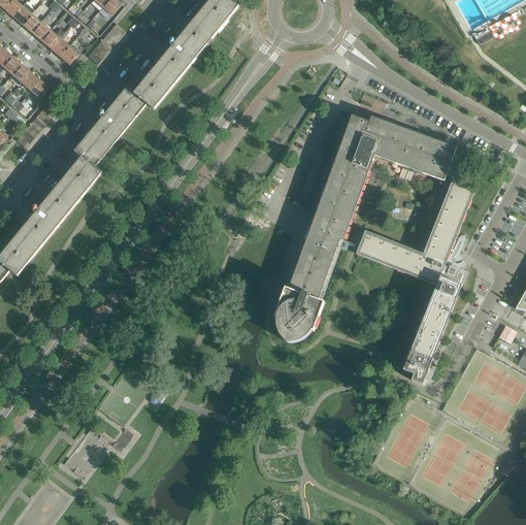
[(7,0),(2,6),(12,14),(21,4),(15,0),(7,0)]
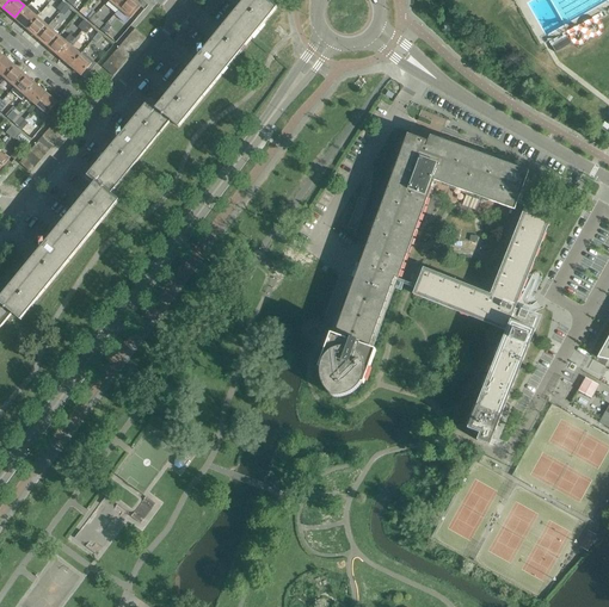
[(122,0),(117,6),(128,16),(139,4),(134,0),(122,0)]
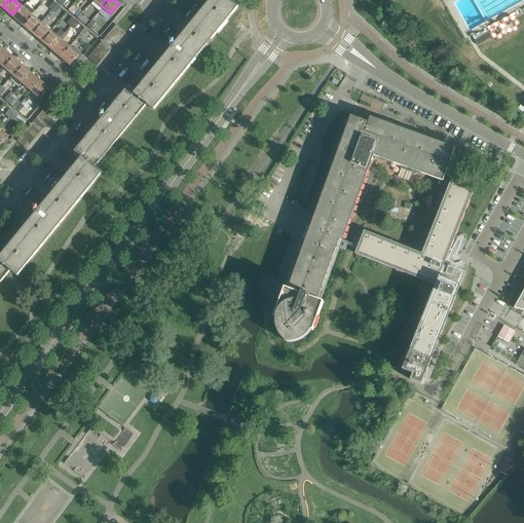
[(134,90),(153,107),(236,5),(230,0),(208,0),(176,40),(173,37),(169,38),(170,47),(134,90)]
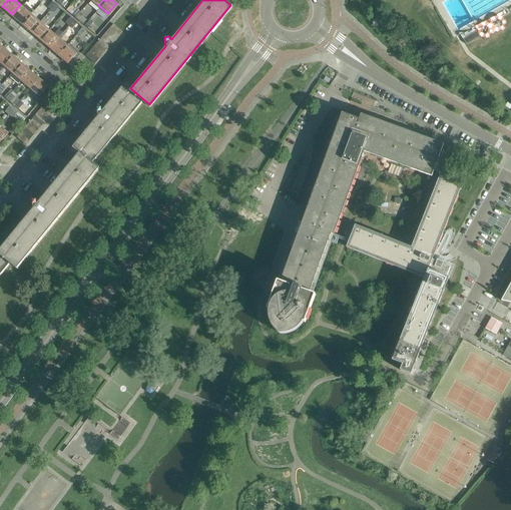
[(12,14),(21,22),(29,12),(20,4),(12,14)]
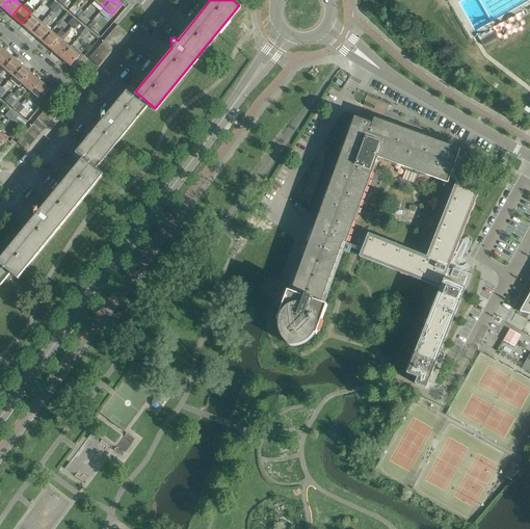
[(73,12),(77,16),(82,9),(78,6),(73,12)]
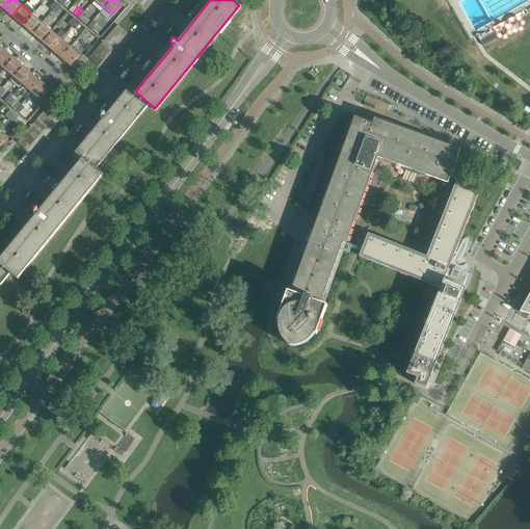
[(22,23),(31,31),(40,21),(30,12),(22,23)]
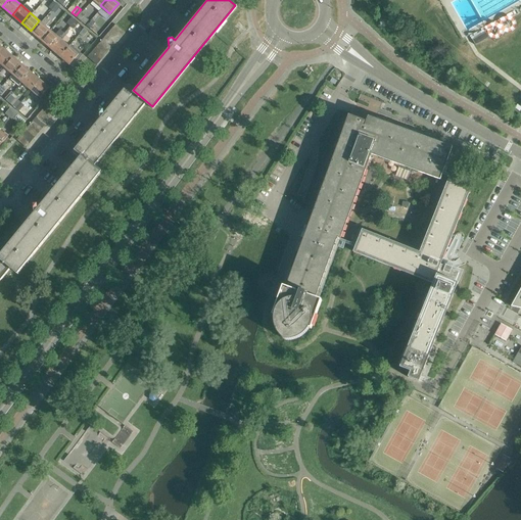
[(65,20),(68,24),(74,17),(69,14),(65,20)]
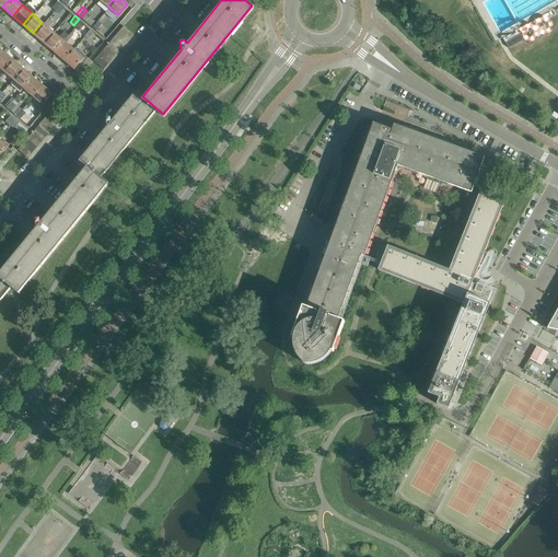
[(33,33),(43,41),(53,30),(47,25),(51,20),(47,16),(42,22),(33,33)]
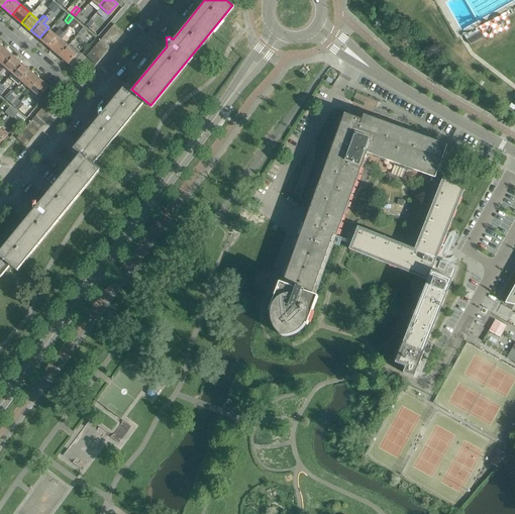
[(84,22),(87,25),(92,20),(89,17),(84,22)]
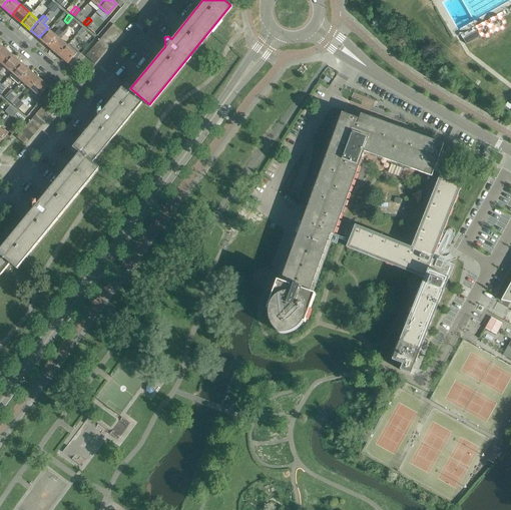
[(111,21),(107,26),(116,34),(120,29),(111,21)]
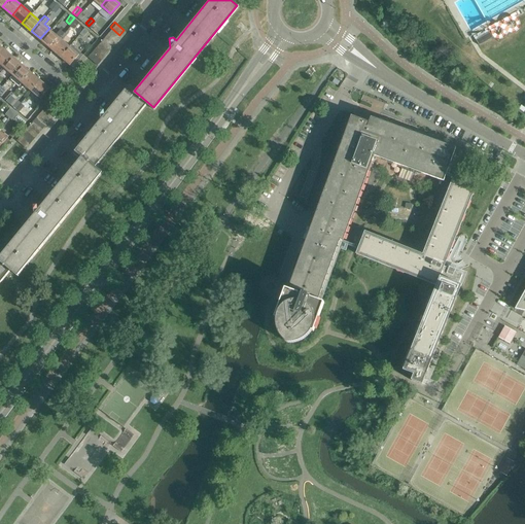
[(78,32),(81,34),(86,29),(83,26),(78,32)]
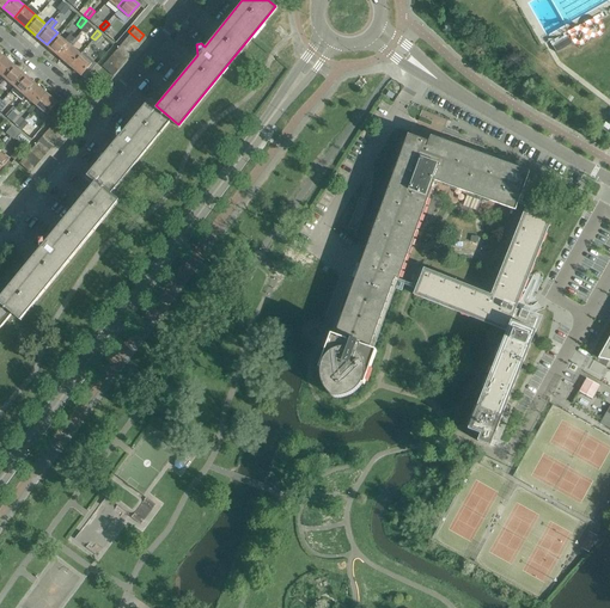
[(58,54),(67,42),(73,36),(68,31),(62,37),(58,32),(47,44),(58,54)]
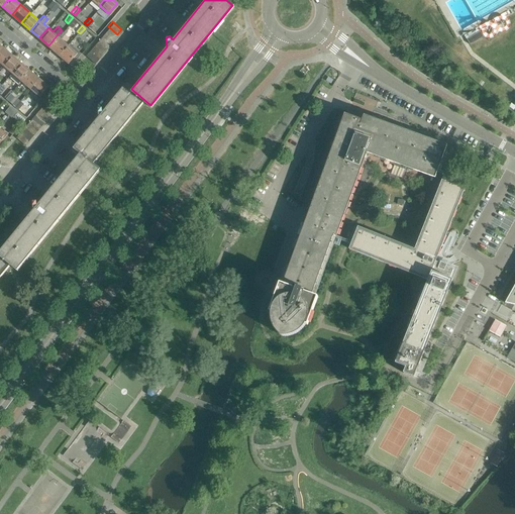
[(108,26),(104,30),(113,38),(117,34),(108,26)]
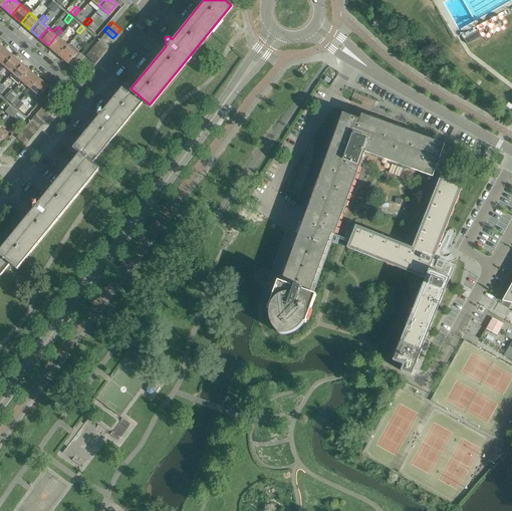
[(103,30),(99,35),(108,43),(112,38),(103,30)]
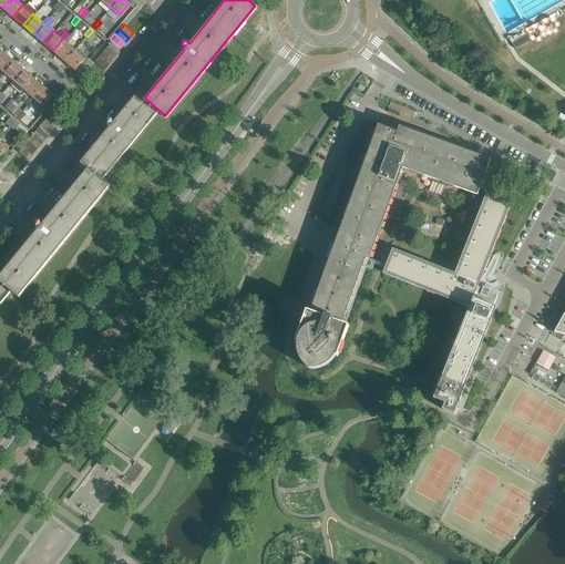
[(53,50),(63,59),(72,48),(62,39),(53,50)]
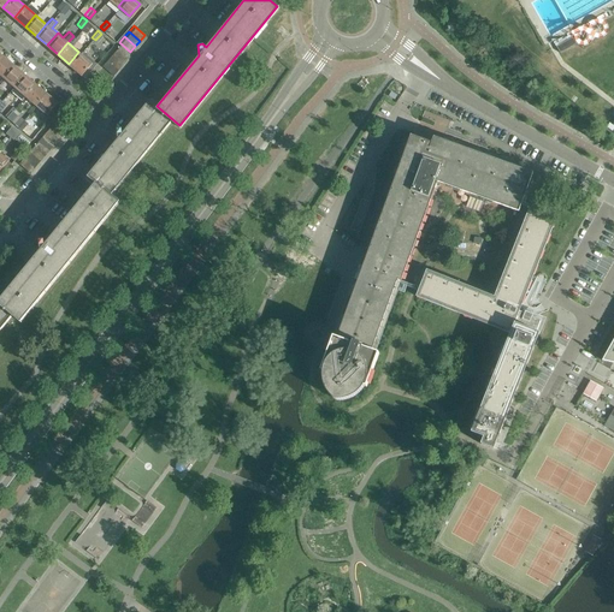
[(119,42),(114,47),(127,57),(130,52),(119,42)]
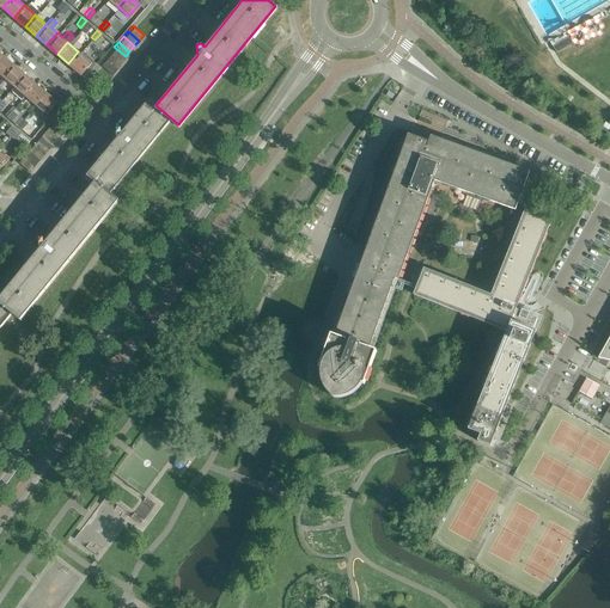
[(114,47),(110,53),(121,62),(126,56),(114,47)]
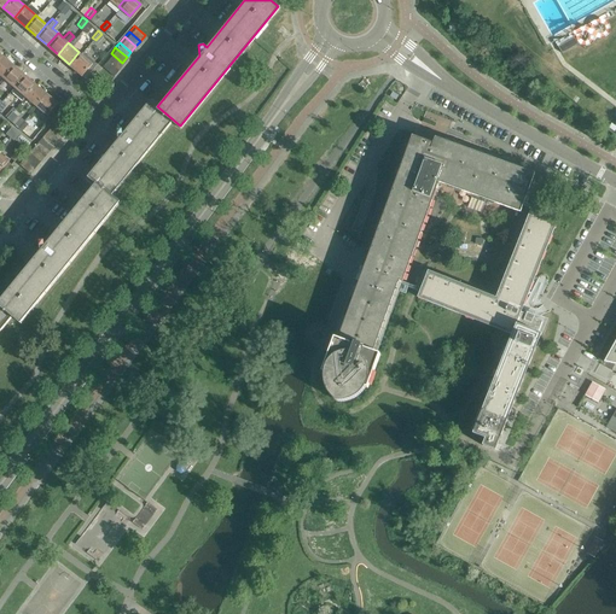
[(79,52),(69,64),(80,74),(86,66),(89,69),(96,62),(81,50),(79,52)]
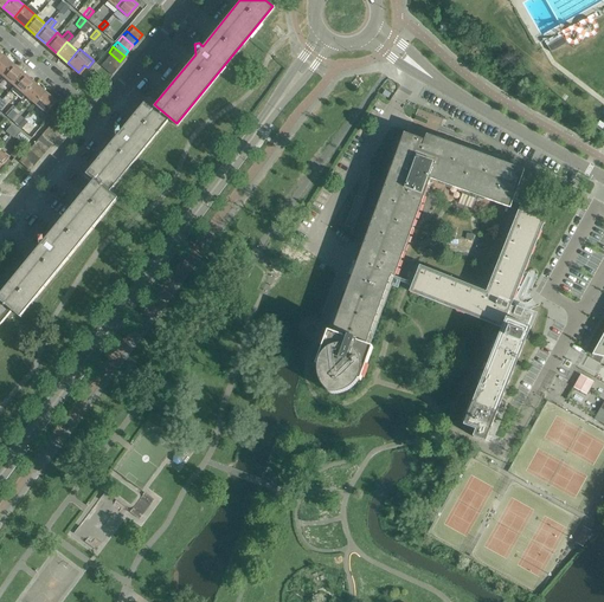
[(109,52),(104,57),(115,66),(120,62),(109,52)]
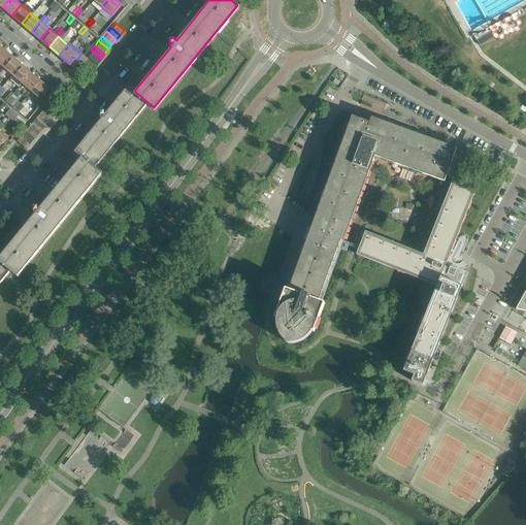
[(0,64),(1,65),(10,54),(1,46),(0,47),(0,64)]
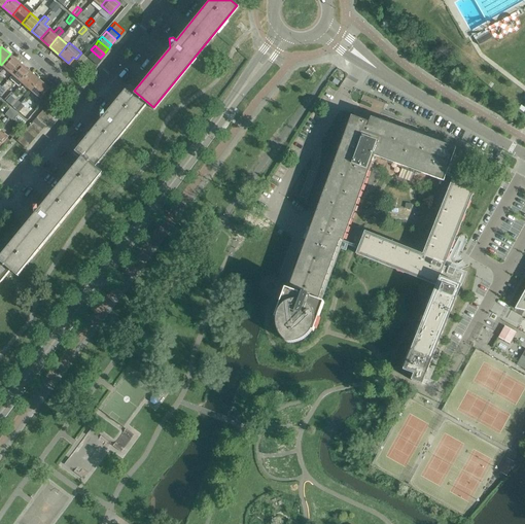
[(100,58),(91,49),(86,55),(96,63),(100,58)]
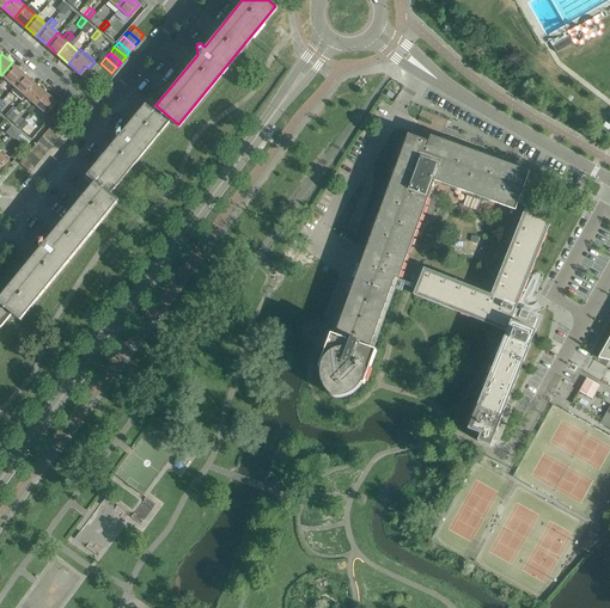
[(1,75),(12,84),(23,72),(12,62),(1,75)]
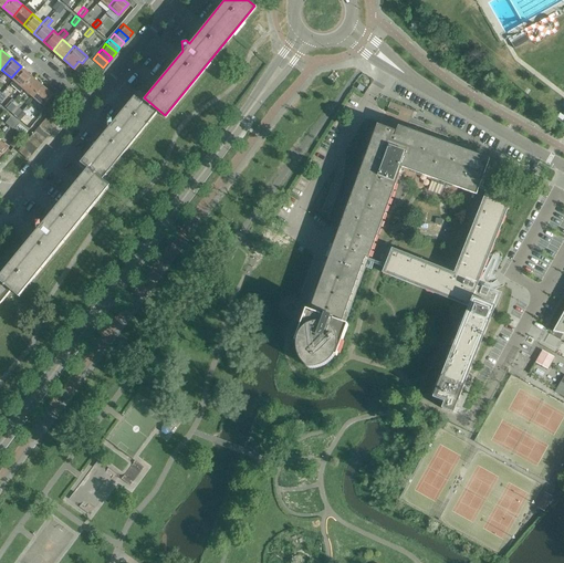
[(19,90),(21,86),(31,75),(21,66),(11,77),(9,81),(19,90)]
